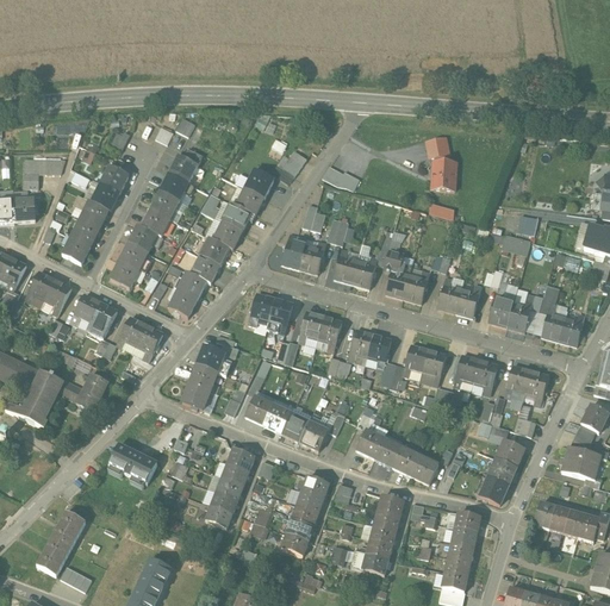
[(185,116),(176,129),(190,137),(197,124),(185,116)]
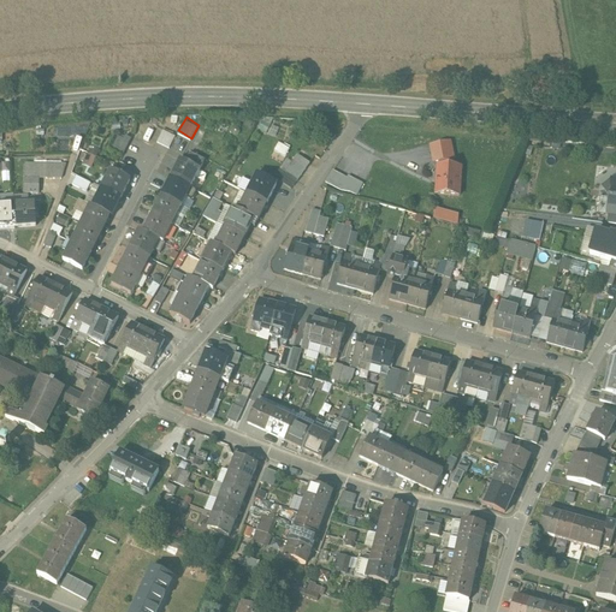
[(164,129),(158,140),(164,143),(170,131),(164,129)]
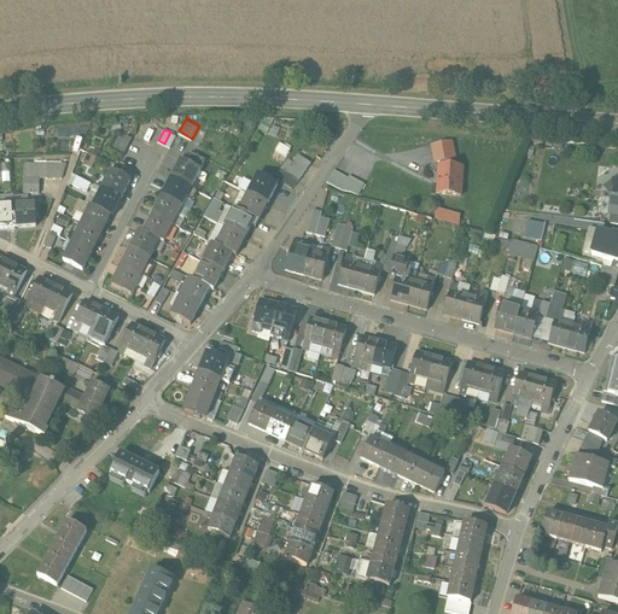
[(170,132),(164,144),(170,147),(176,135),(170,132)]
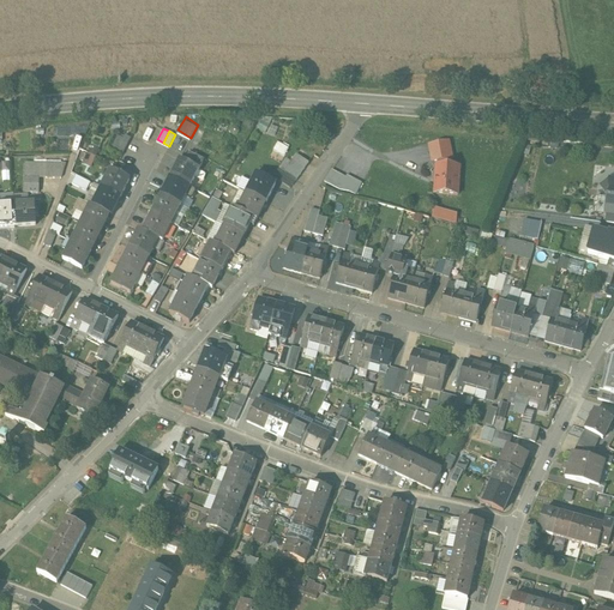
[(124,152),(132,136),(125,132),(122,136),(116,133),(110,145),(124,152)]
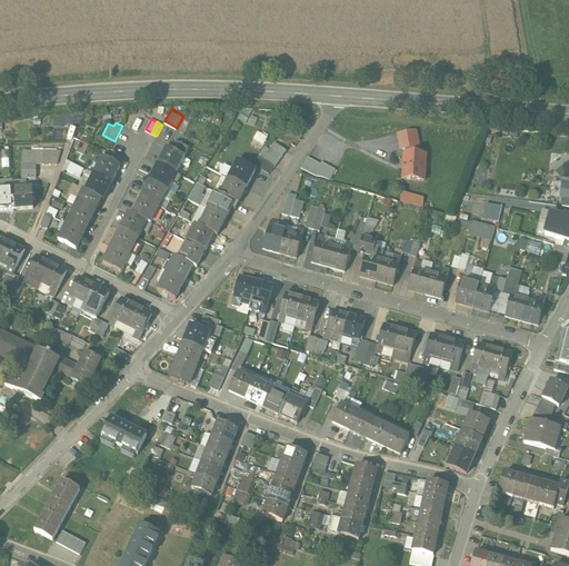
[(162,125),(157,136),(162,138),(167,127),(162,125)]
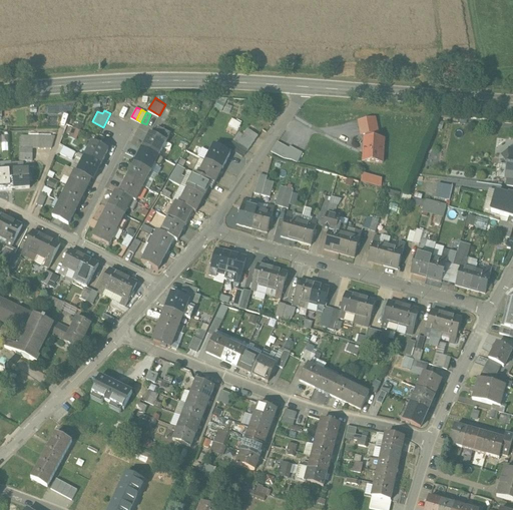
[(150,114),(146,124),(150,126),(155,117),(150,114)]
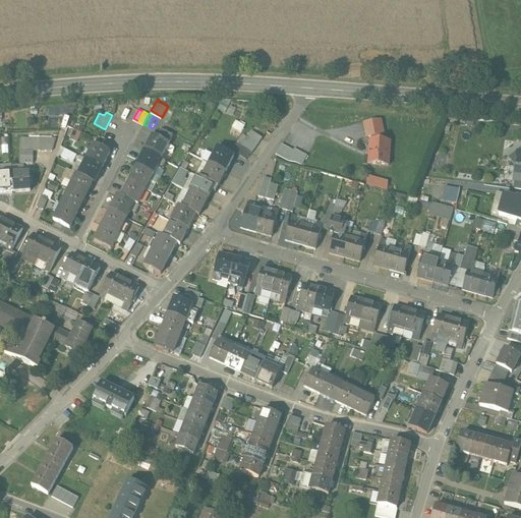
[(245,123),(236,117),(232,124),(241,130),(245,123)]
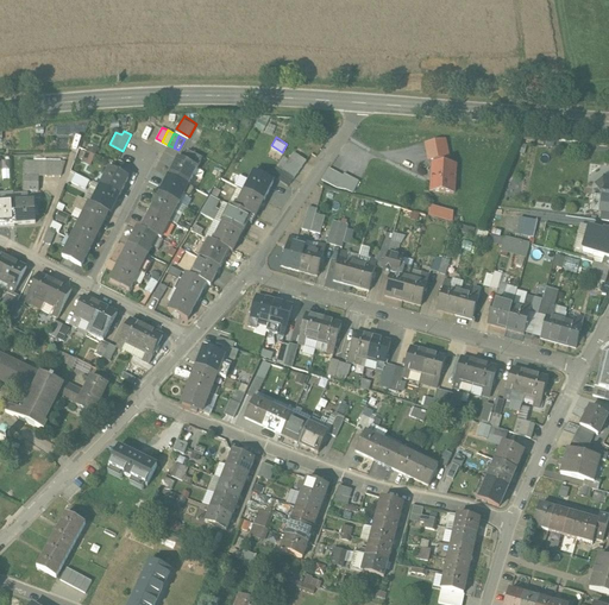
[(100,143),(90,138),(81,159),(90,163),(100,143)]
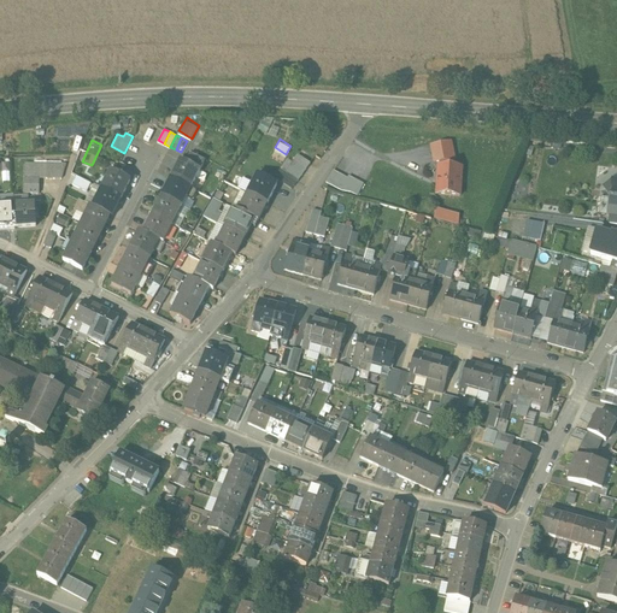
[(432,143),(435,159),(453,157),(451,140),(432,143)]
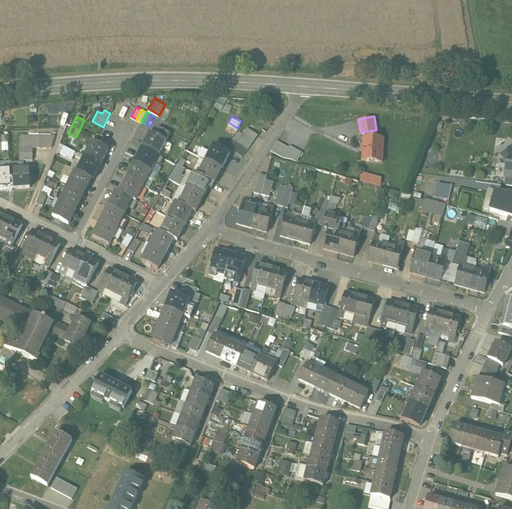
[(157,127),(153,135),(165,140),(168,133),(157,127)]
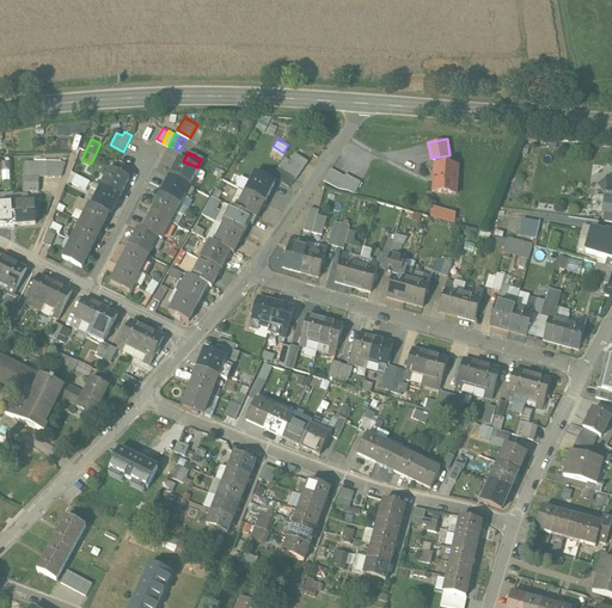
[(306,160),(294,152),(291,158),(303,166),(306,160)]
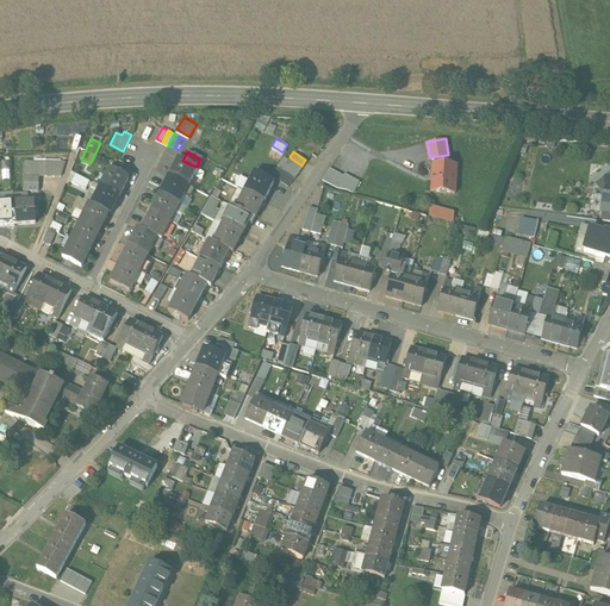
[(297,170),(302,166),(290,157),(286,163),(297,170)]
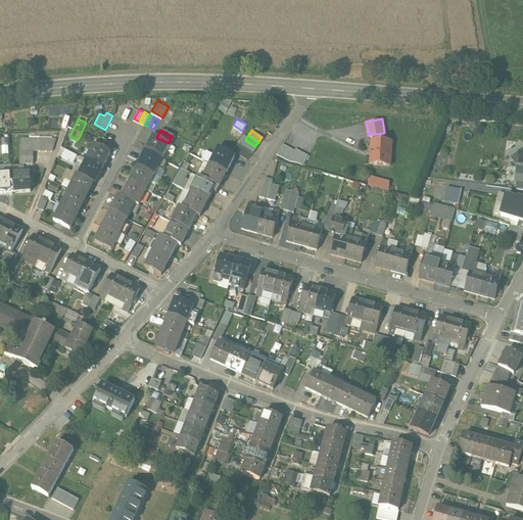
[(21,136),(20,161),(33,161),(33,148),(52,149),(52,137),(21,136)]
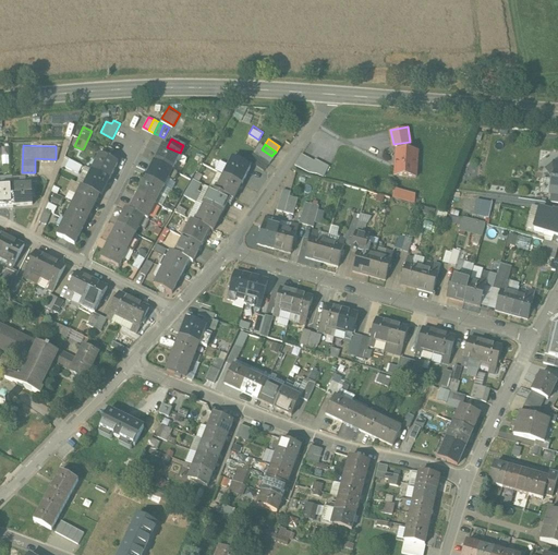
[(167,147),(162,145),(155,160),(171,169),(180,153),(167,147)]
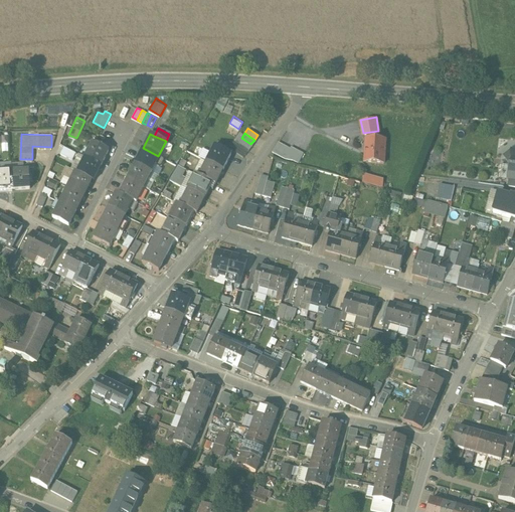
[(385,138),(365,137),(364,160),(384,161),(385,138)]
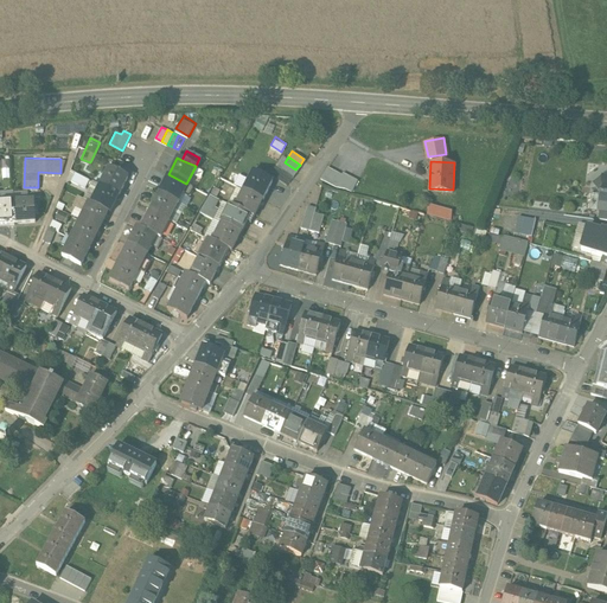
[(292,175),(295,170),(285,162),(280,168),(292,175)]
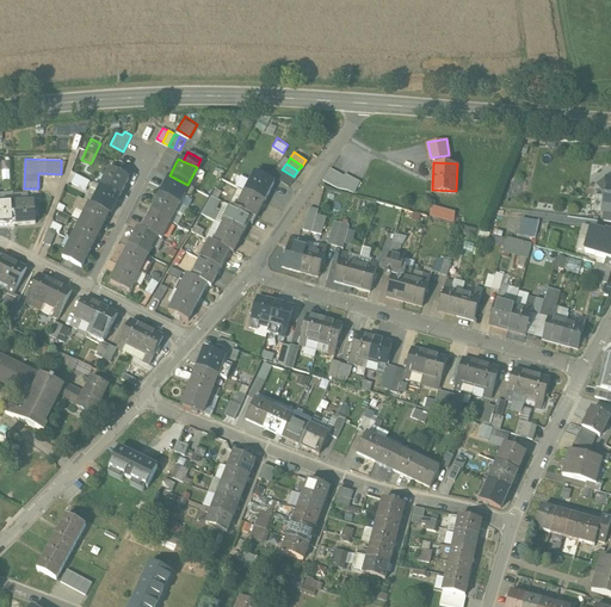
[(343,174),(329,167),(322,178),(338,186),(346,187),(353,191),(359,180),(345,173),(343,174)]
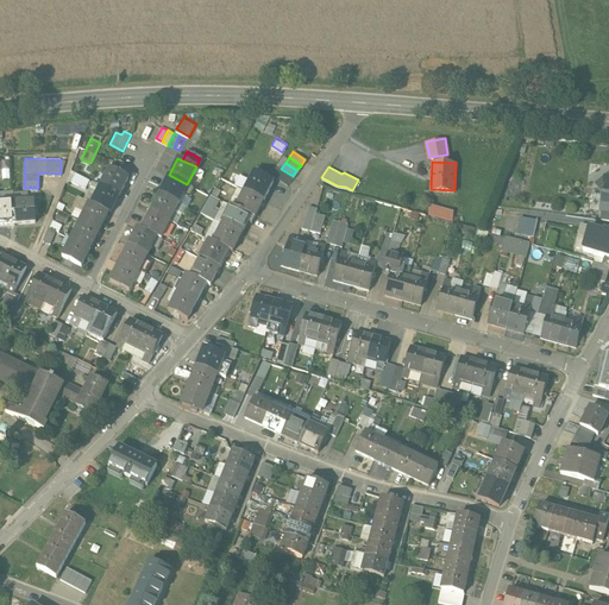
[(129,177),(110,168),(100,184),(119,195),(129,177)]
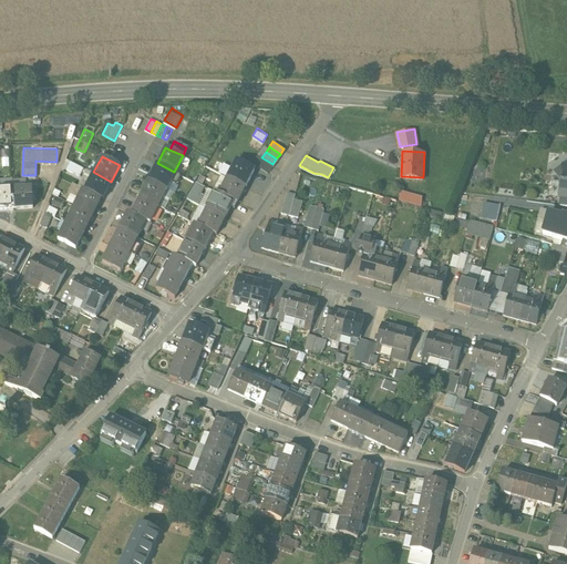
[(253,167),(235,160),(227,176),(245,184),(253,167)]
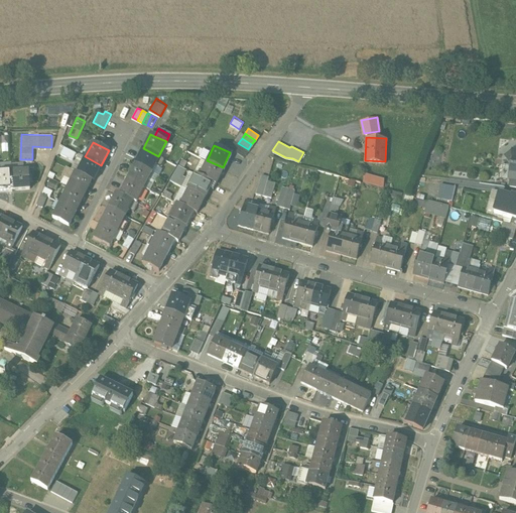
[(515,145),(505,154),(511,162),(509,176),(511,176),(515,177),(515,145)]
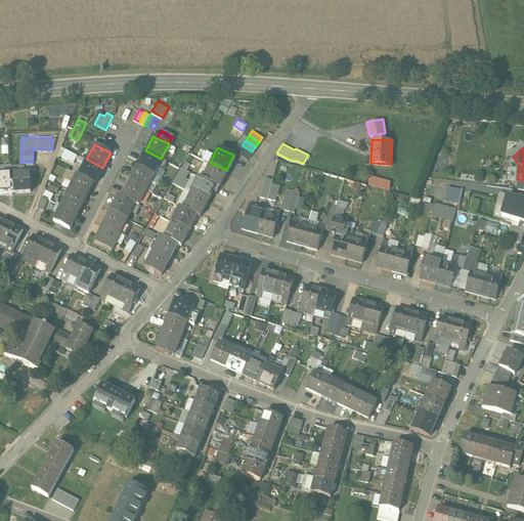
[(73,161),(77,155),(66,148),(61,156),(73,161)]
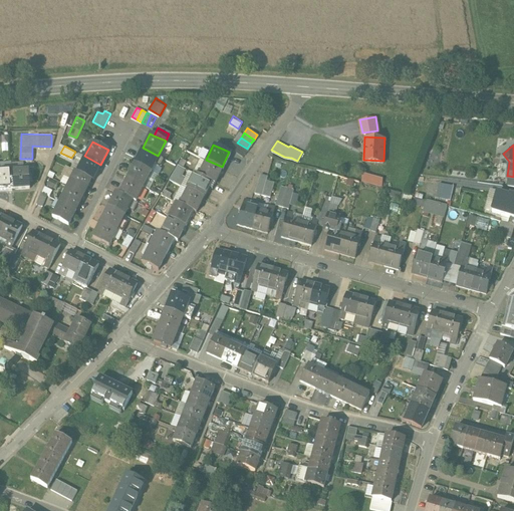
[(158,156),(143,148),(135,163),(151,171),(154,164),(158,166),(161,164),(163,160),(162,158),(158,156)]
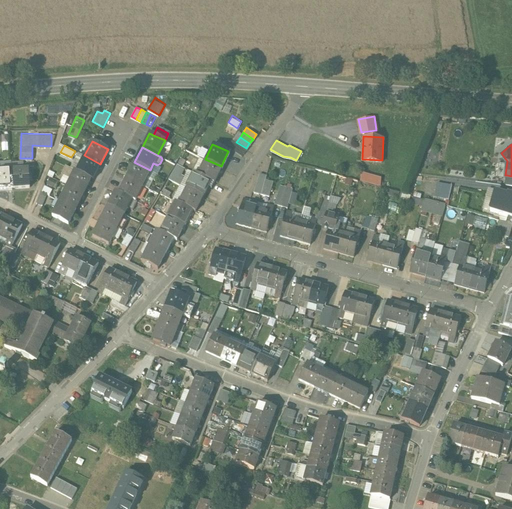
[(100,164),(84,155),(76,170),(90,178),(92,179),(100,164)]
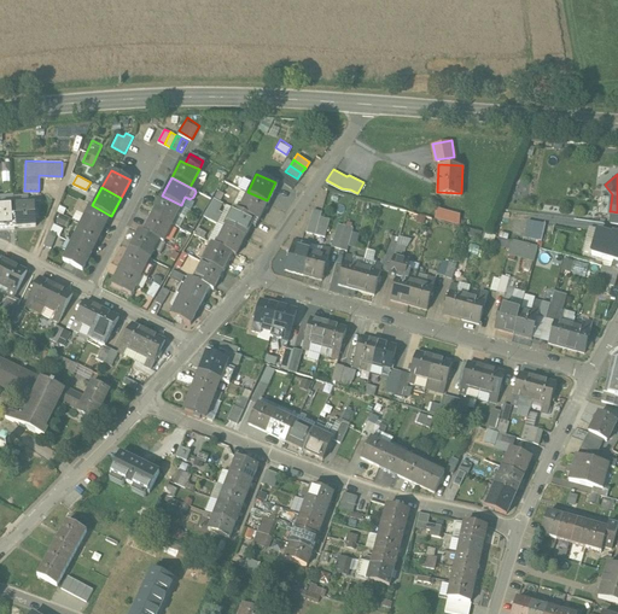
[(219,188),(214,197),(219,200),(223,191),(219,188)]
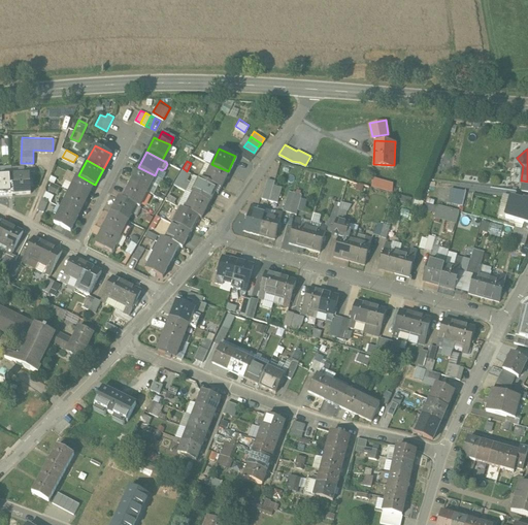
[(228,171),(211,164),(206,161),(198,176),(203,179),(217,186),(220,188),(228,171)]
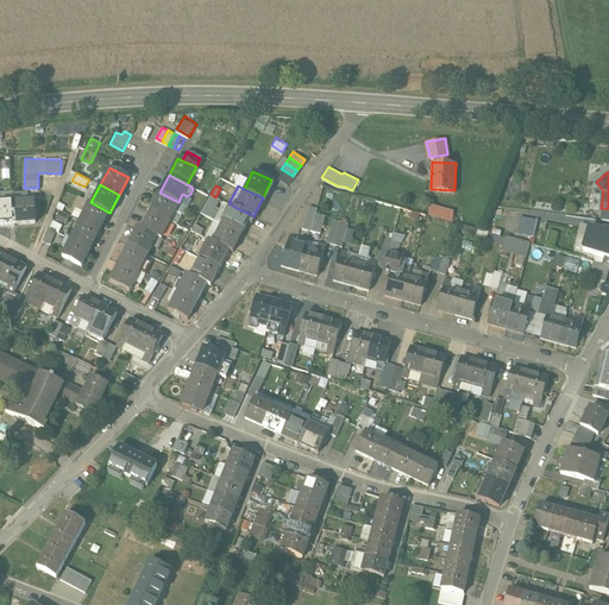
[(179,202),(159,193),(151,210),(169,219),(177,224),(187,206),(179,202)]
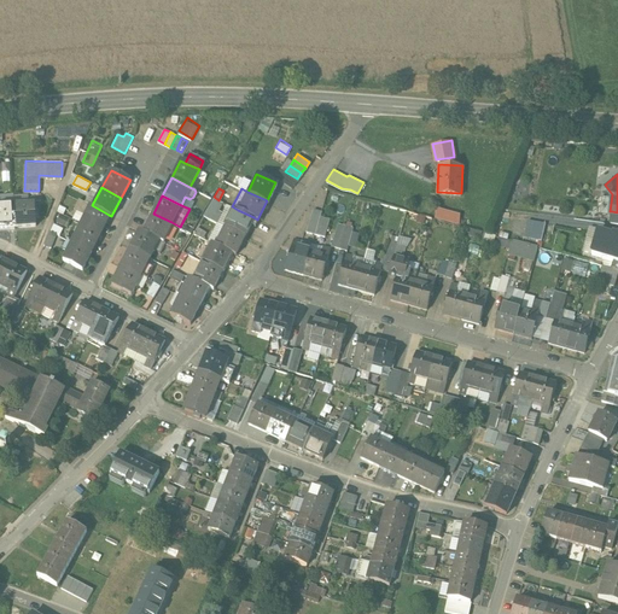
[(219,200),(214,197),(203,215),(214,221),(223,202),(219,200)]
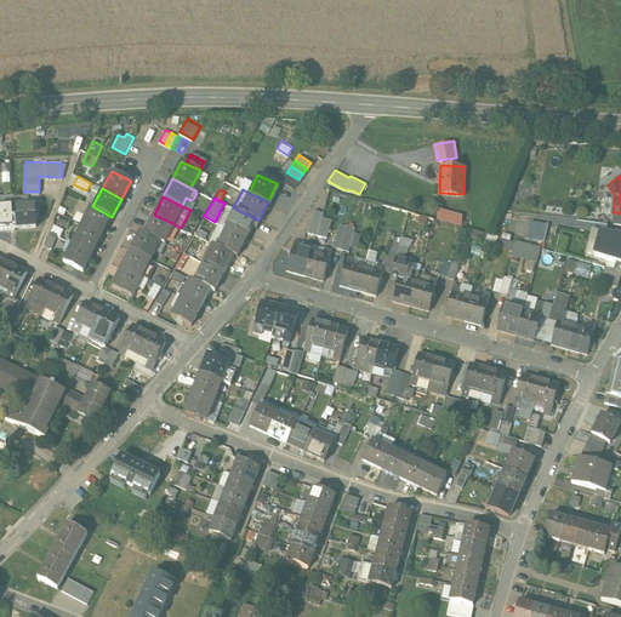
[(92,206),(79,199),(74,210),(85,216),(81,224),(101,234),(109,216),(92,206)]
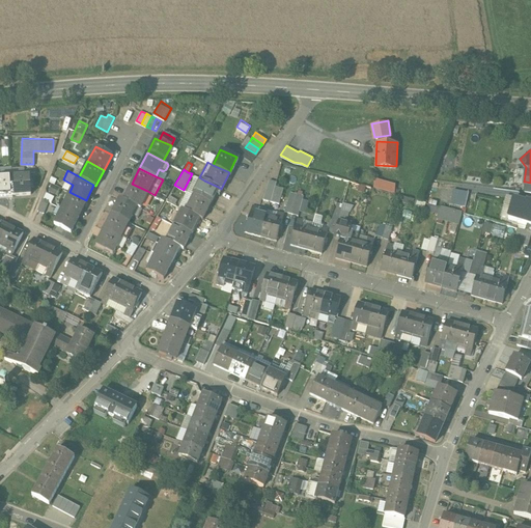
[(204,181),(200,178),(192,173),(184,190),(193,194),(210,202),(218,187),(204,181)]
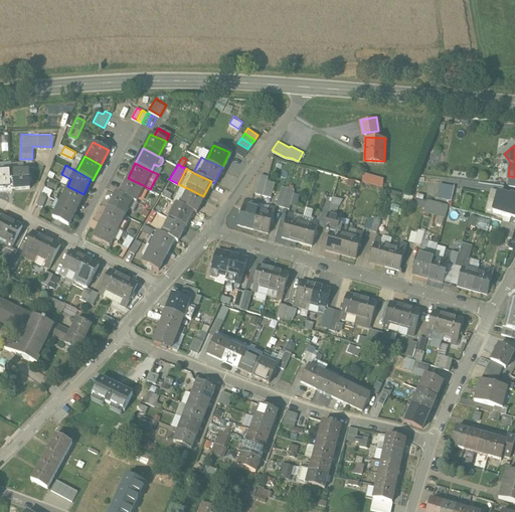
[(28,170),(12,171),(12,189),(29,187),(28,170)]
